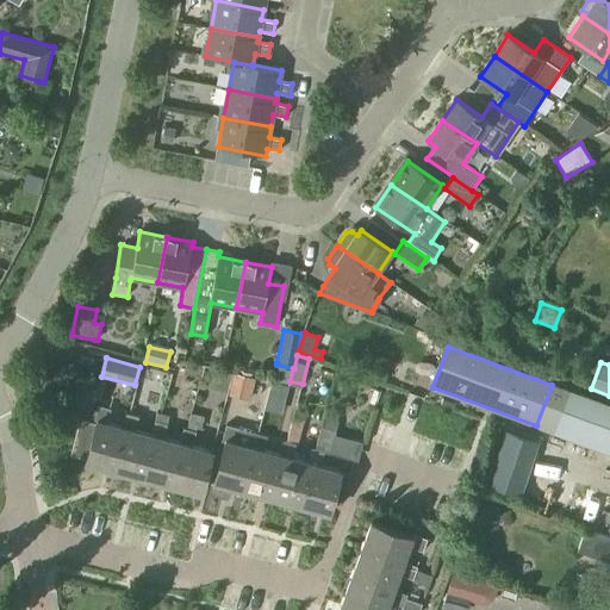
[(234,374),(230,384),(228,396),(250,402),(255,379),(234,374)]
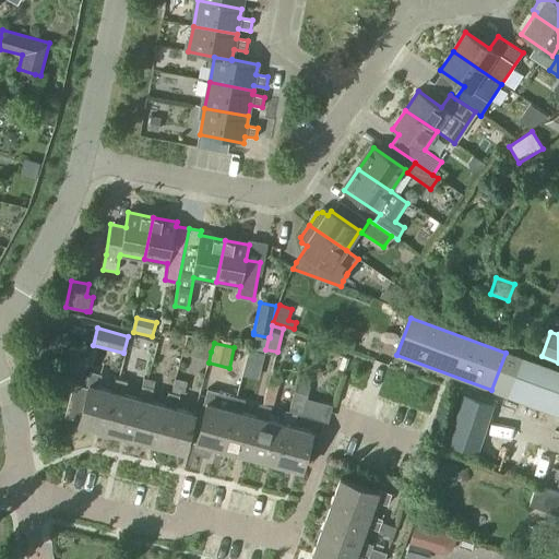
[(261,365),(264,355),(250,351),(247,361),(261,365)]
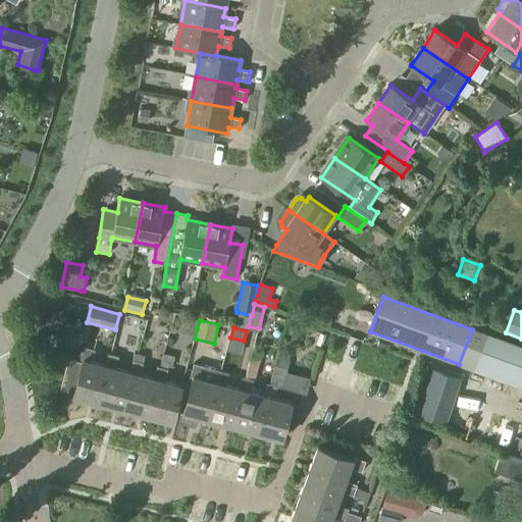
[(521,348),(472,329),(459,364),(521,386),(521,348)]
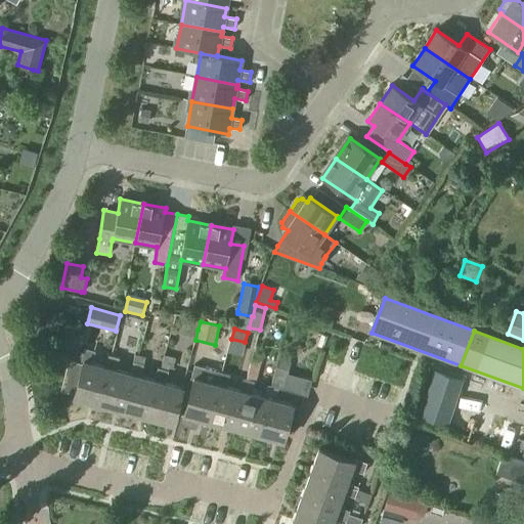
[(107,366),(110,355),(101,352),(98,363),(92,362),(95,351),(84,348),(81,359),(86,360),(76,396),(100,403),(111,367),(107,366)]
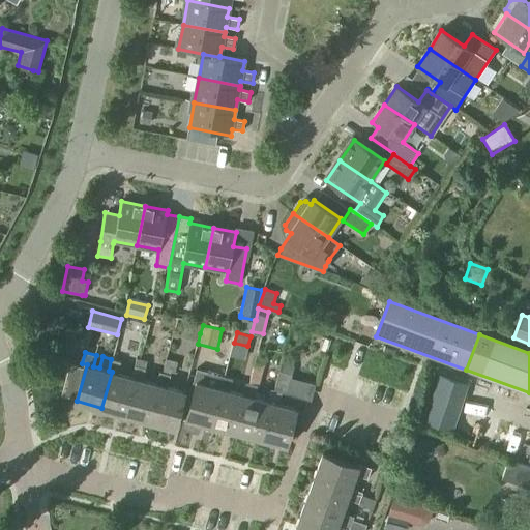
[(120,361),(115,360),(111,359),(109,371),(112,372),(101,408),(125,414),(136,378),(133,377),(118,373),(120,361)]
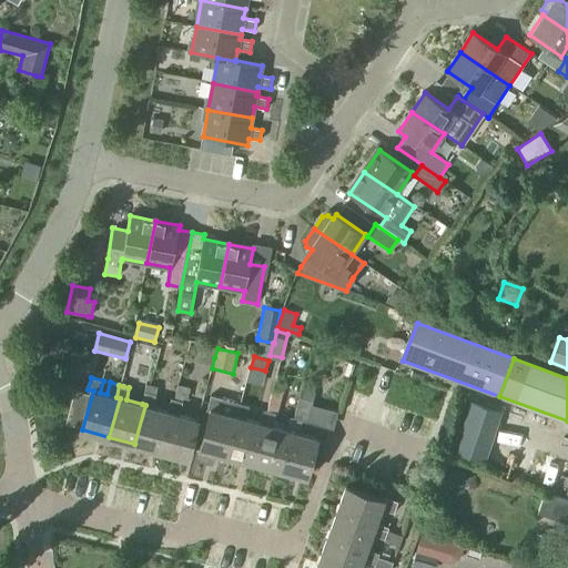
[(172,412),(169,412),(153,407),(155,395),(145,392),(142,404),(145,405),(134,444),(161,452),(172,412)]
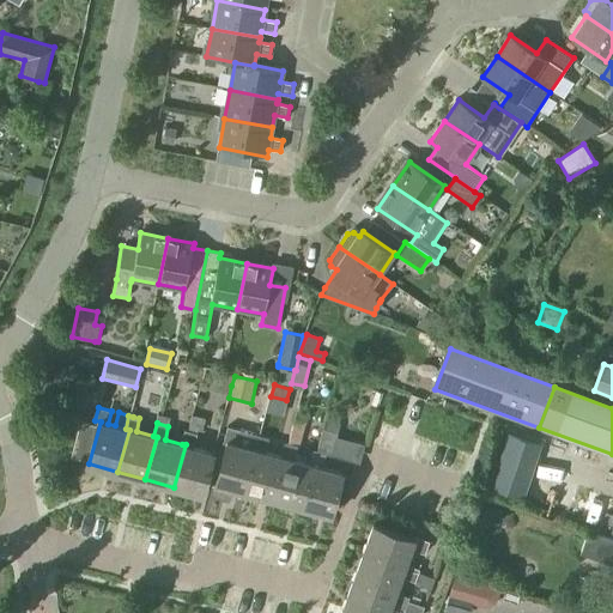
[(256,448),(253,447),(237,443),(240,430),(226,426),(222,443),(228,445),(217,485),(243,492),(256,448)]
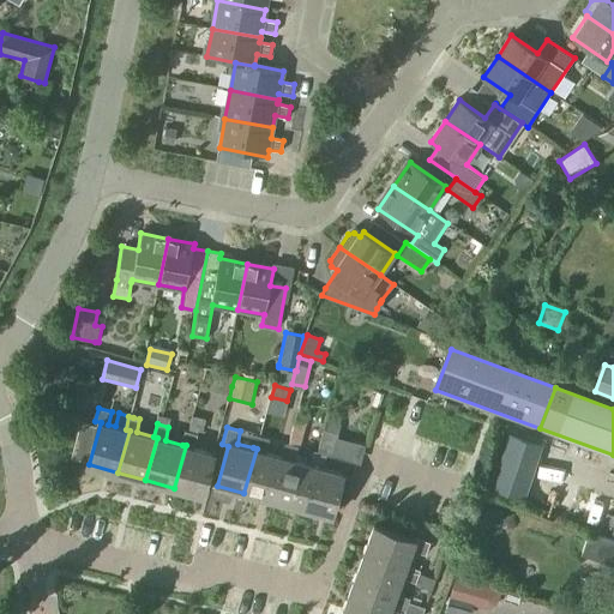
[(309,464),(298,509),(331,518),(343,474),(323,468),(326,455),(360,464),(365,445),(337,438),(338,433),(323,429),(317,451),(313,451),(309,464)]
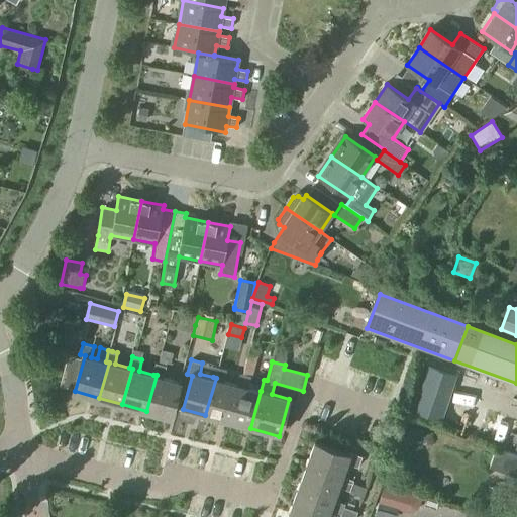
[(171,417),(181,382),(164,377),(166,366),(157,364),(153,375),(157,375),(146,411),(171,417)]
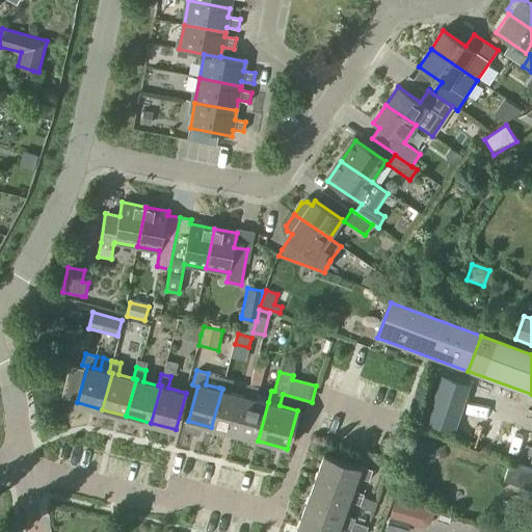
[(245,396),(242,395),(230,391),(233,380),(221,377),(219,388),(222,389),(211,427),(234,434),(245,396)]
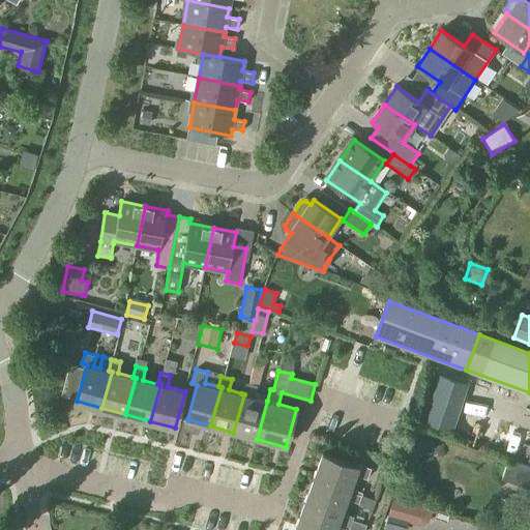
[(267,401),(254,396),(257,385),(244,382),(241,393),(244,394),(233,433),(257,439),(267,401)]
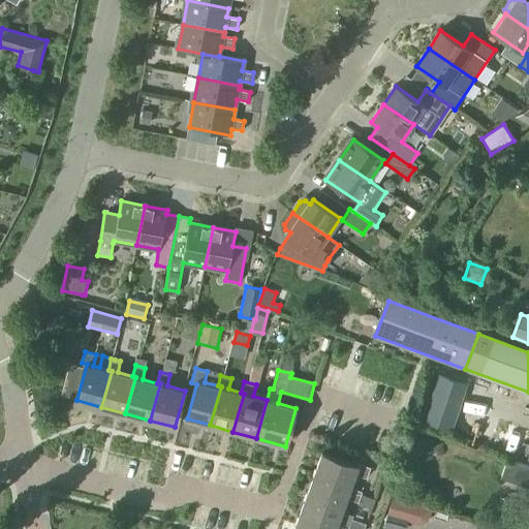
[(525,428),(509,423),(500,450),(515,456),(515,457),(528,462),(528,426),(526,426),(525,428)]
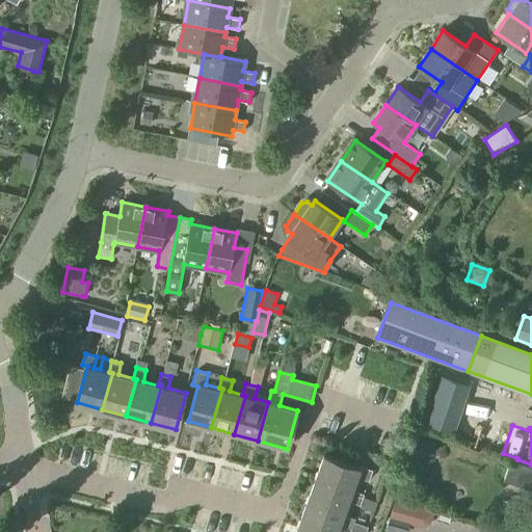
[(350,489),(355,476),(368,481),(372,470),(357,464),(357,468),(323,455),(314,480),(349,493),(350,489)]
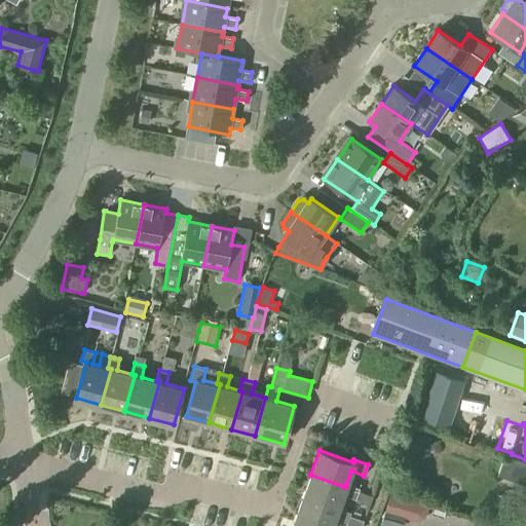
[(525,484),(525,461),(504,455),(497,475),(525,484)]
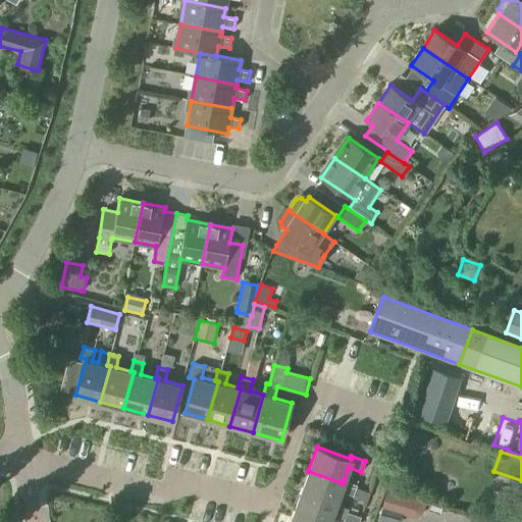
[(357,484),(344,480),(343,483),(308,471),(300,496),(334,508),(335,504),(341,490),(353,496),(357,484)]
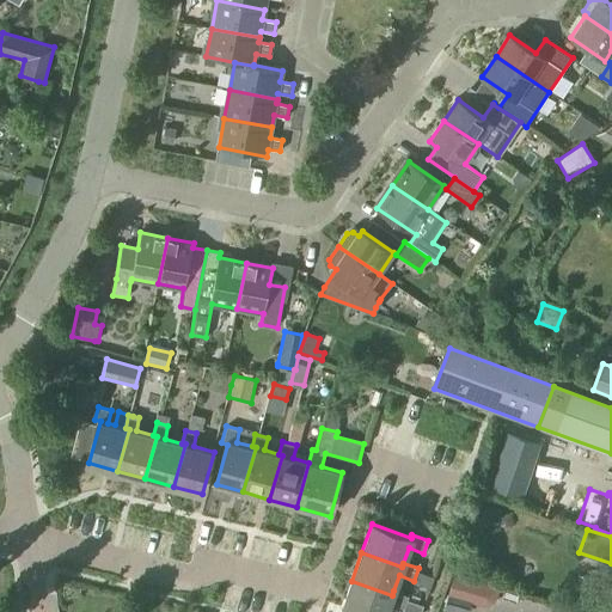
[(454,577),(450,594),(473,601),(478,585),(454,577)]
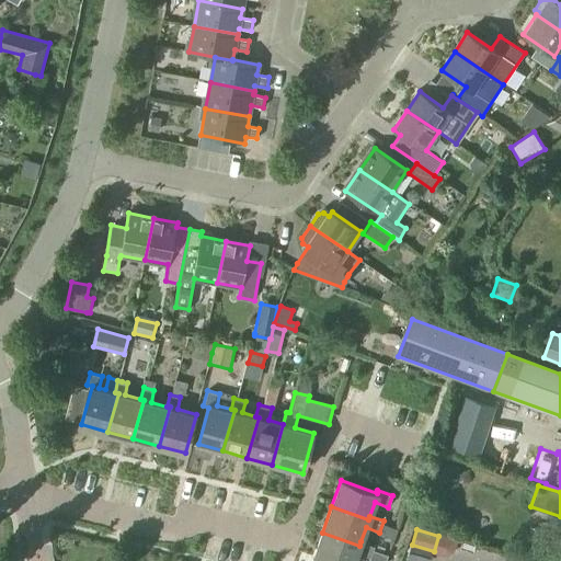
[(375,547),(361,541),(359,546),(322,533),(313,558),(322,560),(353,560),(356,553),(370,558),(375,547)]
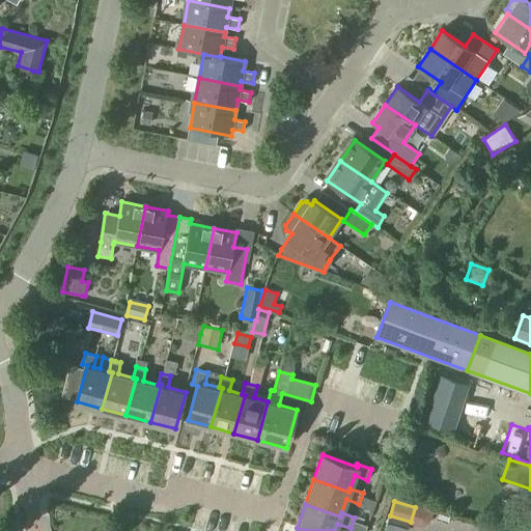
[(442,512),(440,524),(460,529),(464,518),(442,512)]
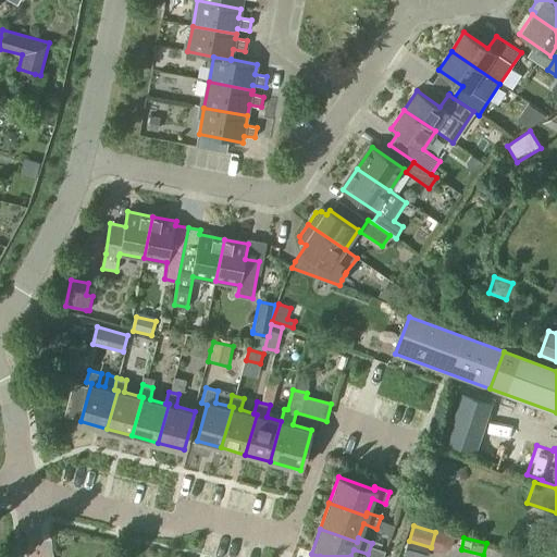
[(410,556),(415,556),(418,545),(407,542),(404,555),(410,556)]
